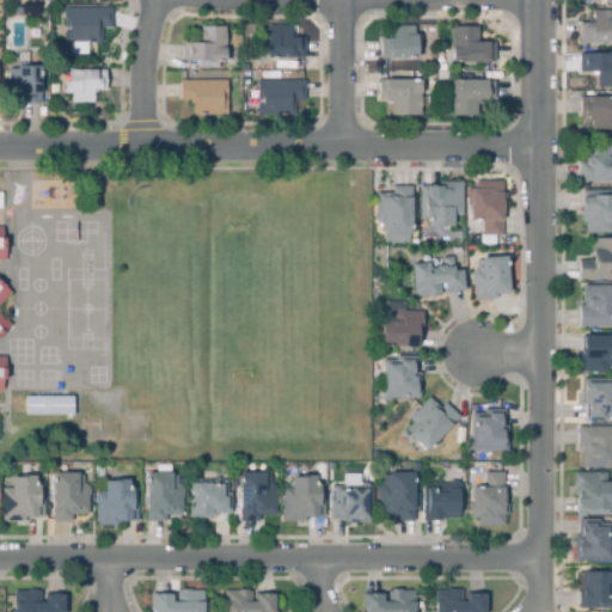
[(103,43),(63,43),(63,32),(68,32),(68,28),(63,28),(63,8),(112,8),(112,28),(103,28),(103,43)]
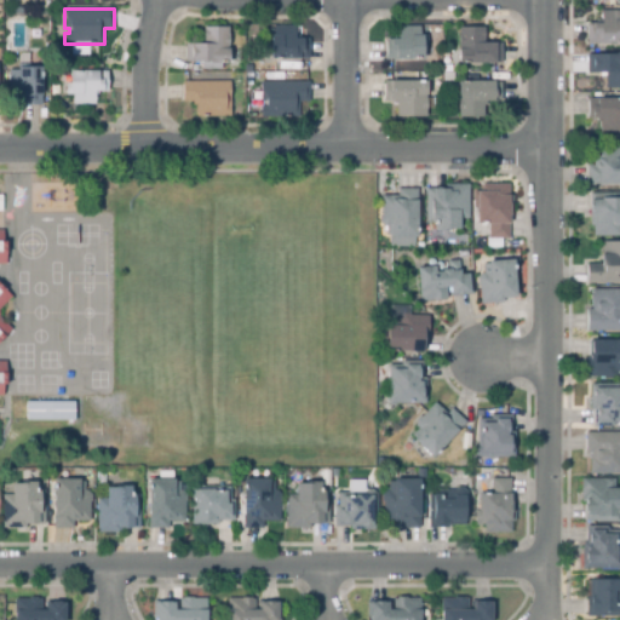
[(619,44),(587,44),(587,23),(596,23),(596,19),(601,19),(601,10),(619,10),(619,44)]
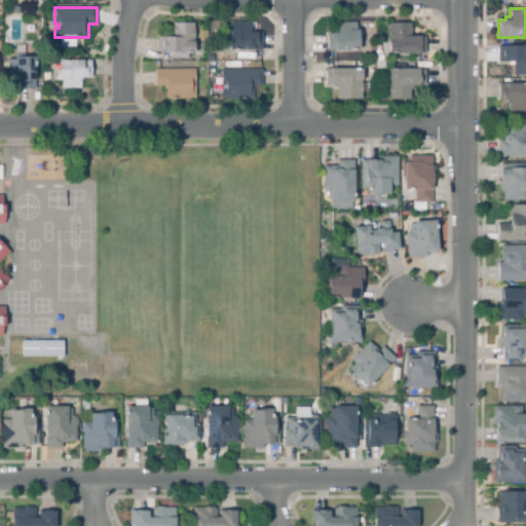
[(171,60),(170,52),(157,52),(156,37),(172,37),(172,24),(193,23),(193,43),(202,42),(202,51),(193,52),(193,53),(187,53),(187,60),(171,60)]
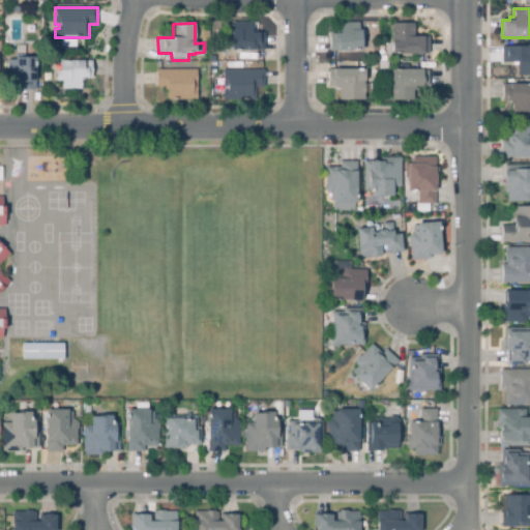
[(264,50),(231,50),(231,30),(233,30),(233,23),(252,23),(252,33),(264,33),(264,50)]
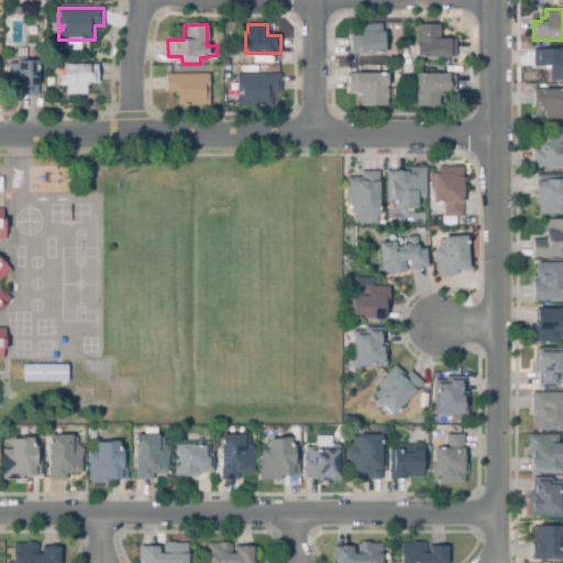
[(384,54),(350,54),(351,36),(357,36),(357,32),(361,33),(362,24),(381,24),(381,32),(384,32),(384,54)]
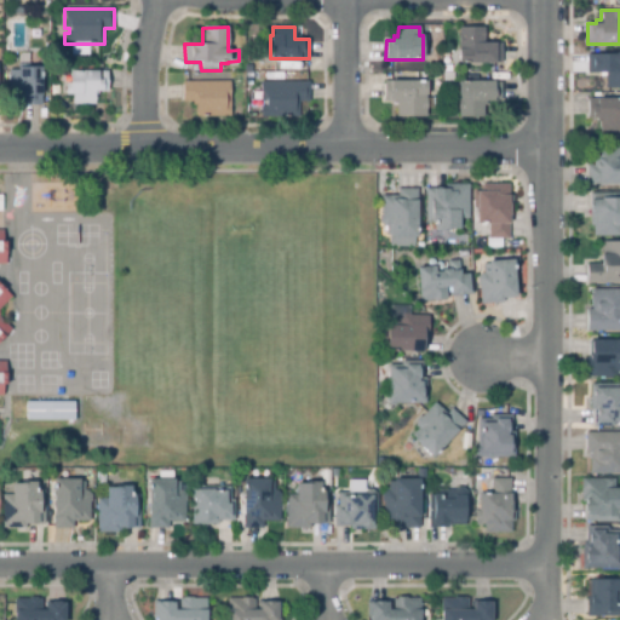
[(458,63),(457,28),(483,27),(484,44),(501,44),(503,62),(458,63)]
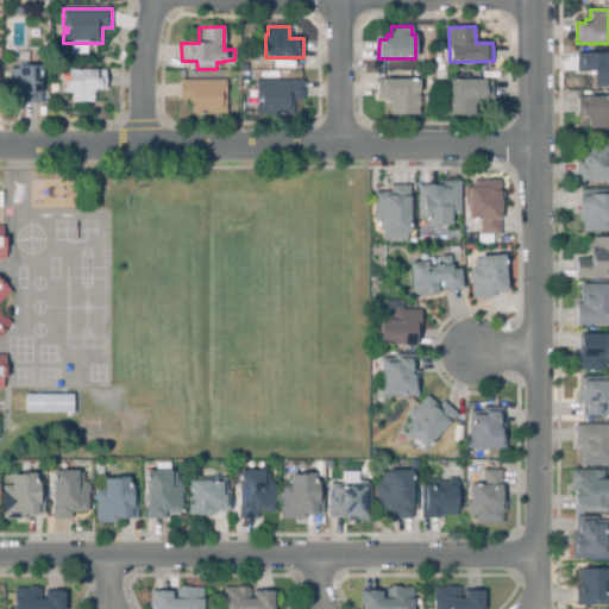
[(41,104),(20,104),(20,92),(7,92),(8,69),(17,69),(17,52),(29,52),(29,66),(41,67),(41,104)]
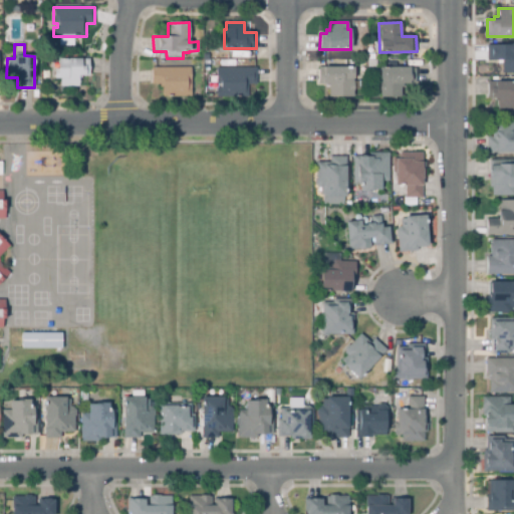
[(513,73),(502,73),(502,64),(497,64),(497,60),(487,60),(487,44),(513,44),(513,73)]
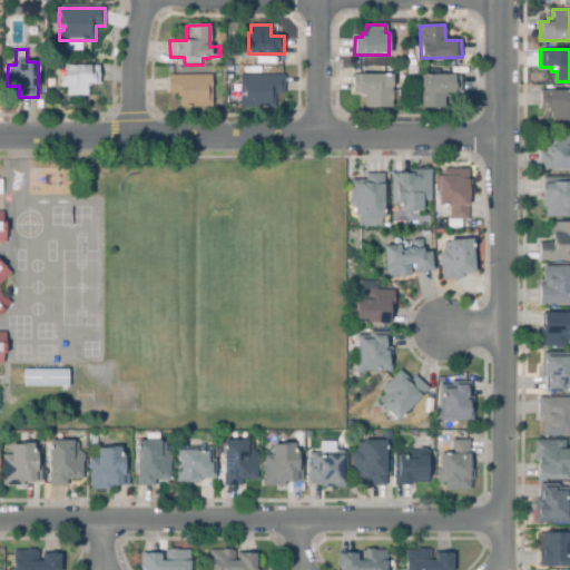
[(86,96),(67,96),(67,88),(60,88),(60,77),(64,77),(64,65),(99,65),(99,84),(86,84),(86,96)]
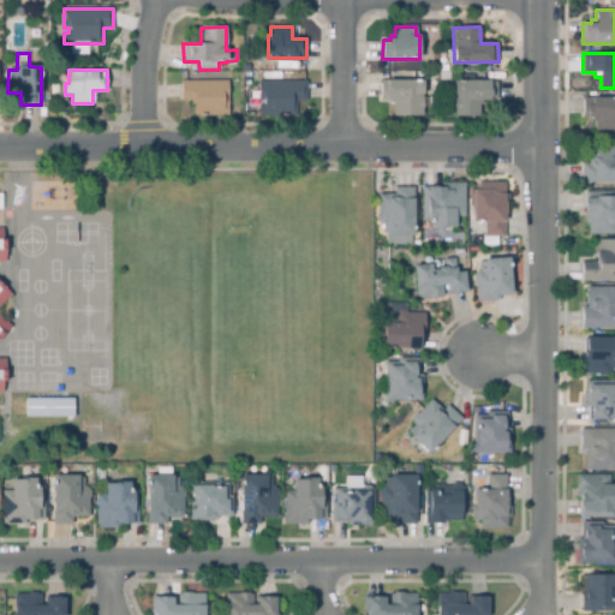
[(423,117),(393,115),(393,105),(389,105),(389,100),(381,100),(381,79),(423,81),(423,117)]
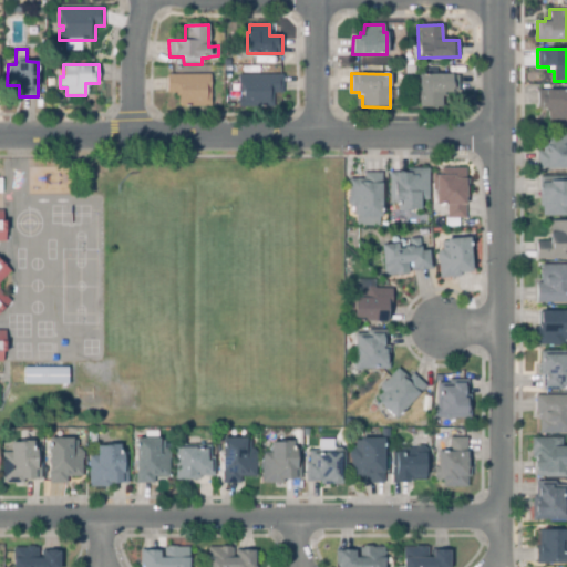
[(179,107),(179,96),(175,96),(175,93),(167,93),(167,75),(209,74),(210,106),(179,107)]
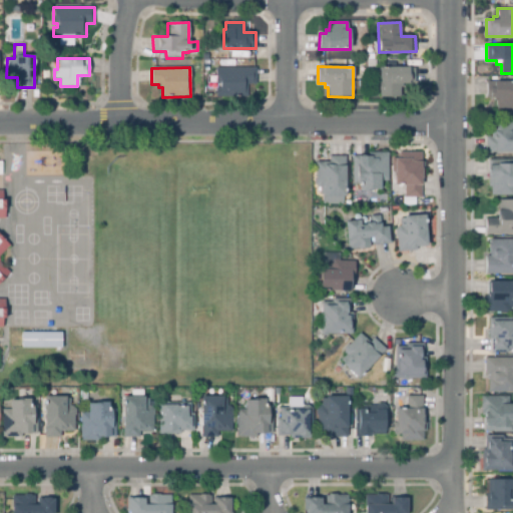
[(247,97),(214,97),(214,88),(218,88),(218,84),(214,84),(214,67),(255,67),(255,84),(247,84),(247,97)]
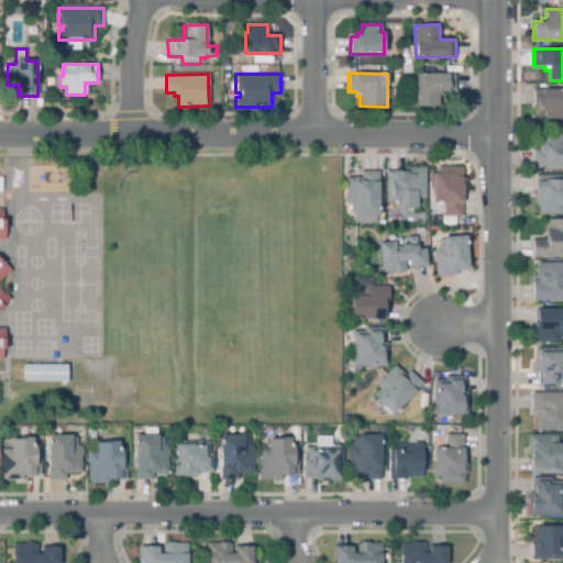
[(439,107),(417,107),(417,100),(415,100),(416,74),(455,75),(455,91),(441,91),(441,96),(440,96),(439,107)]
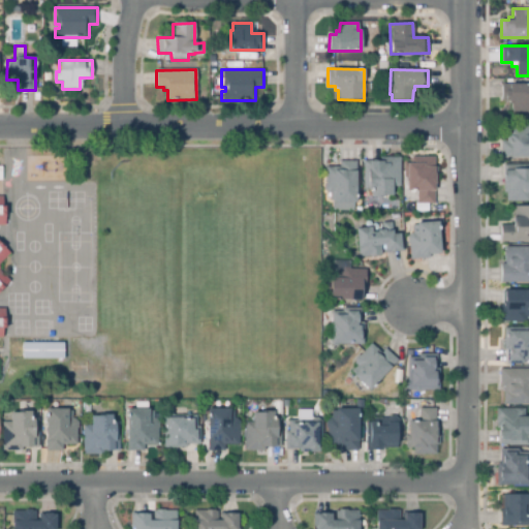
[(528,112),(512,113),(512,101),(502,101),(502,84),(528,84),(528,112)]
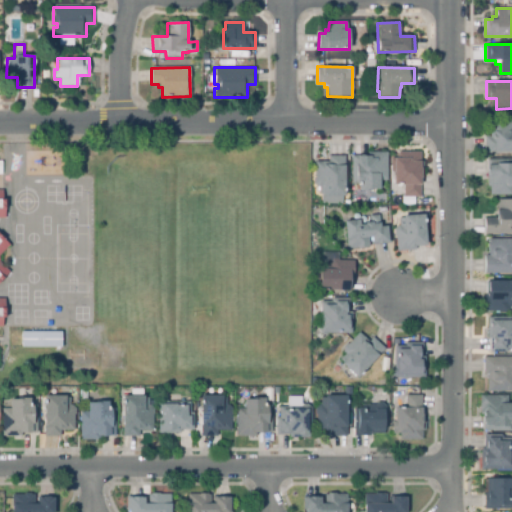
[(511,152),(485,152),(484,136),(490,136),(490,123),(507,122),(507,121),(511,121),(511,152)]
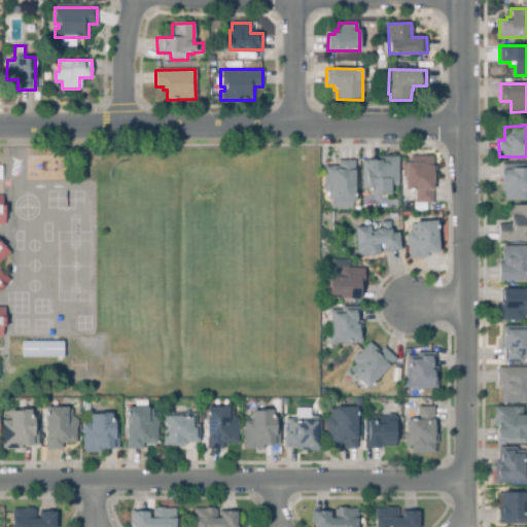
[(391,197),(369,196),(369,189),(362,189),(363,161),(379,162),(379,156),(399,157),(398,186),(391,186),(391,197)]
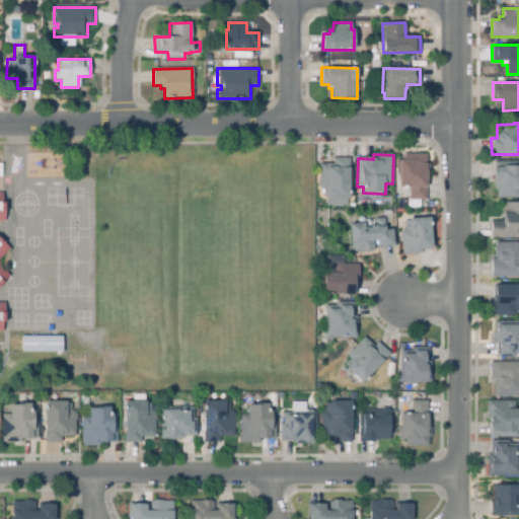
[(427,201),(410,201),(410,190),(399,190),(399,173),(396,173),(396,161),(403,161),(403,154),(427,154),(427,170),(428,170),(428,180),(427,180),(427,201)]
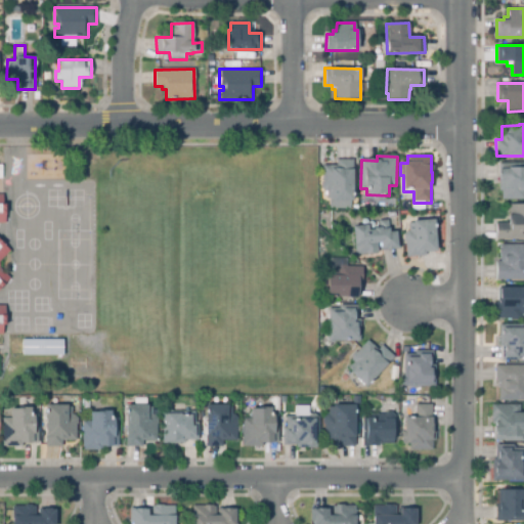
[(351,209),(329,209),(330,201),(326,201),(326,191),(324,191),(320,188),(320,185),(322,182),(321,166),(337,166),(337,160),(353,160),(353,201),(351,201),(351,209)]
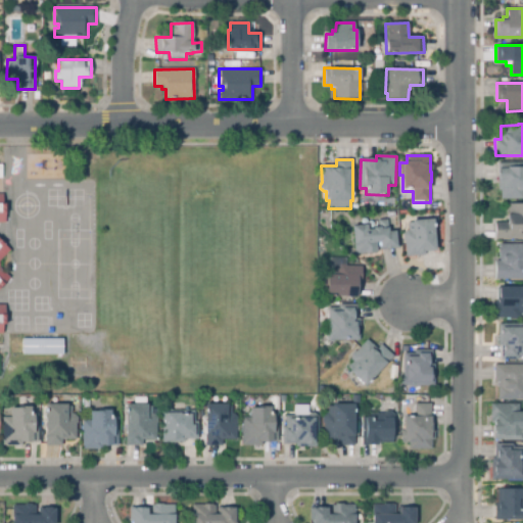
[(522,198),(501,199),(501,190),(498,190),(497,162),(522,162),(522,198)]
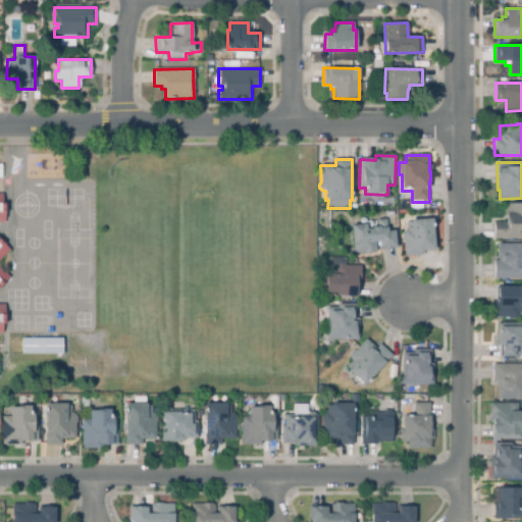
[(521,238),(494,239),(494,221),(507,221),(507,203),(521,203),(521,238)]
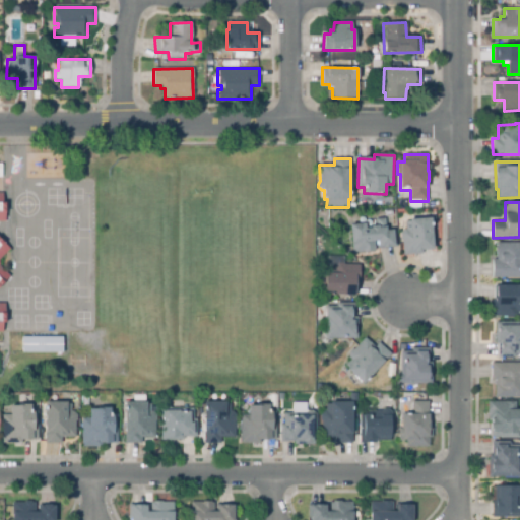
[(403,255),(402,240),(400,240),(400,234),(404,229),(404,222),(410,221),(410,219),(432,217),(434,250),(424,251),(424,254),(403,255)]
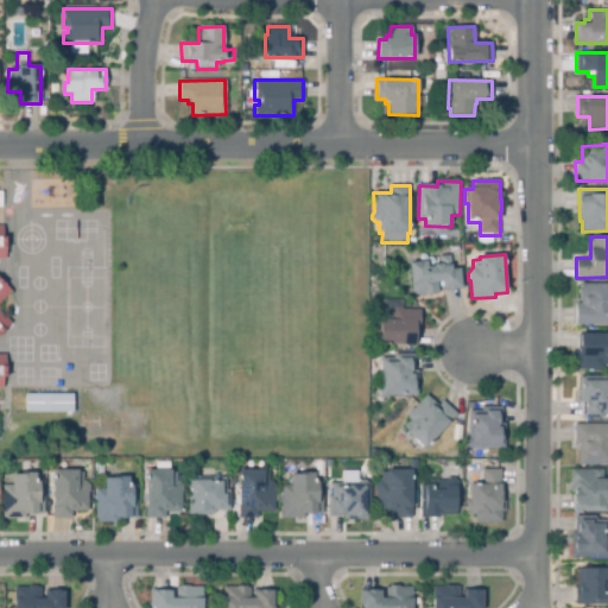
[(412,296),(411,263),(428,261),(429,267),(434,267),(434,265),(439,264),(439,257),(451,255),(453,270),(461,268),(462,290),(442,291),(442,283),(438,283),(439,295),(412,296)]
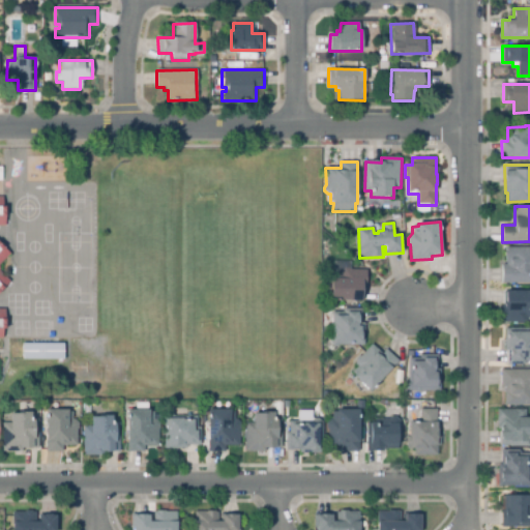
[(0,292),(0,242),(10,254),(0,264),(0,271),(10,282),(0,292)]
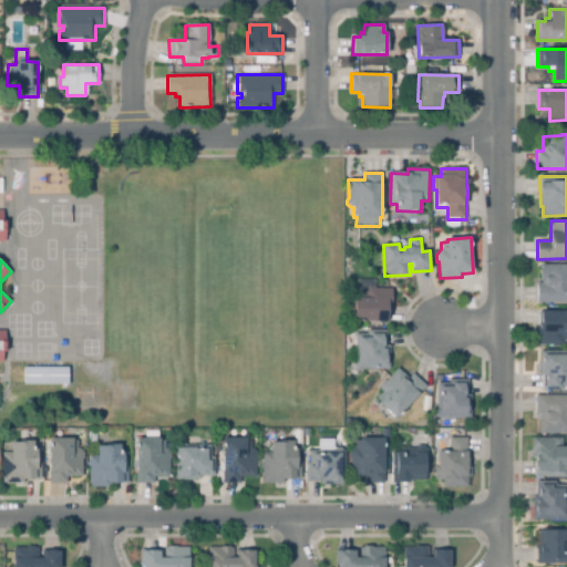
[(566,301),(537,302),(537,282),(540,282),(540,265),(566,265),(566,301)]
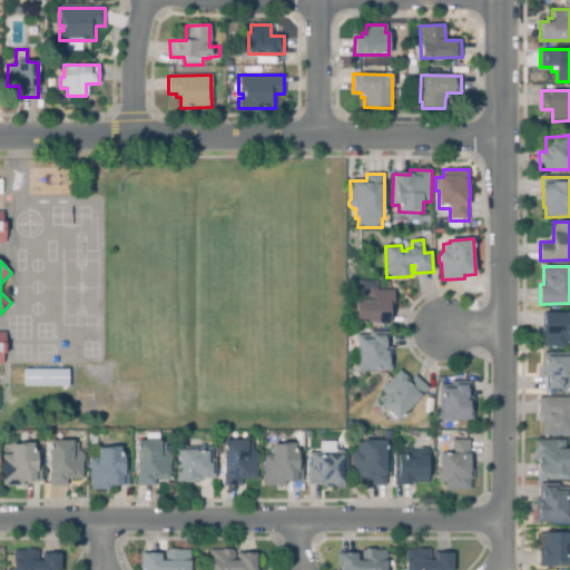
[(390,324),(356,323),(356,318),(353,318),(354,296),(359,296),(360,281),(379,282),(377,290),(395,291),(394,307),(391,307),(390,324)]
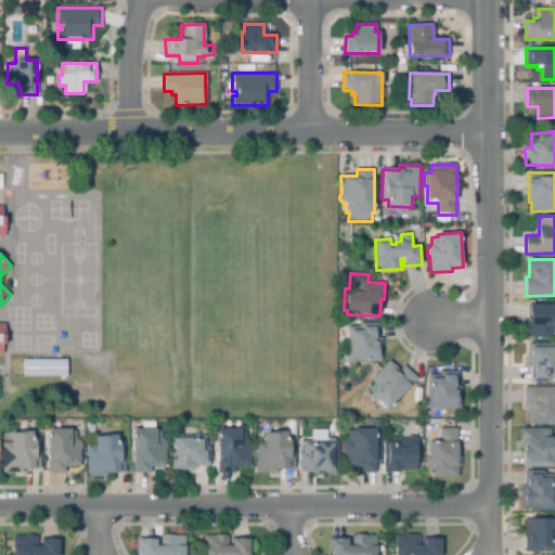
[(543,338),(541,336),(526,336),(525,320),(529,320),(529,305),(554,305),(554,332),(553,332),(553,334),(549,338),(543,338)]
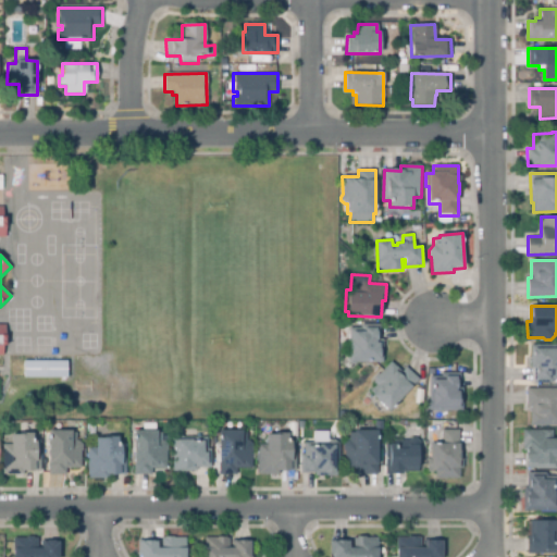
[(349,363),(347,359),(347,355),(349,351),(349,329),(361,329),(361,325),(380,324),(380,339),(383,339),(383,362),(349,363)]
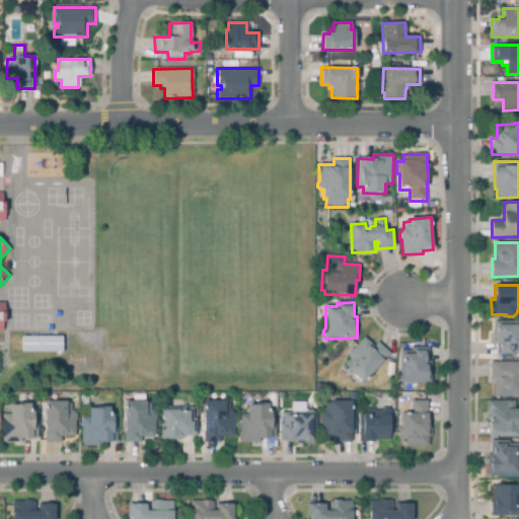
[(514,356),(497,355),(498,343),(494,343),(495,320),(518,320),(518,353),(514,353),(514,356)]
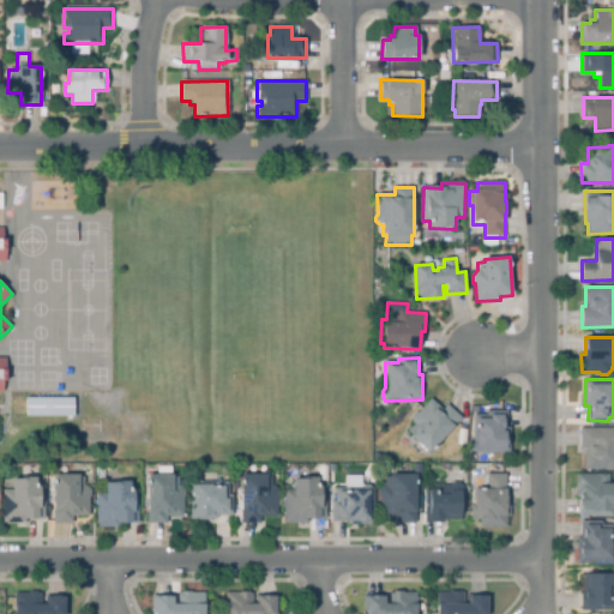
[(26,428),(26,399),(74,398),(74,427),(26,428)]
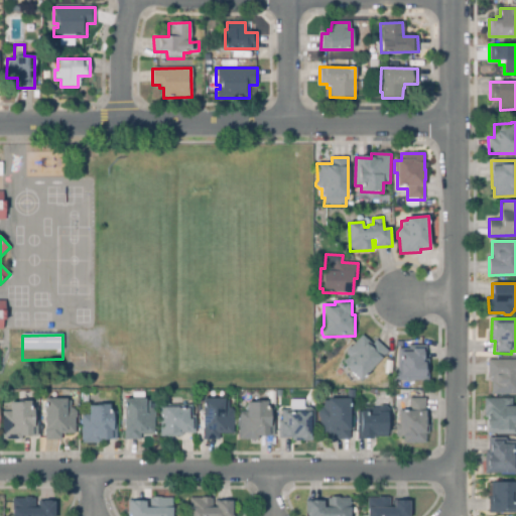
[(361,382),(345,367),(346,365),(343,362),(347,357),(345,355),(362,336),(373,345),(376,341),(388,351),(361,382)]
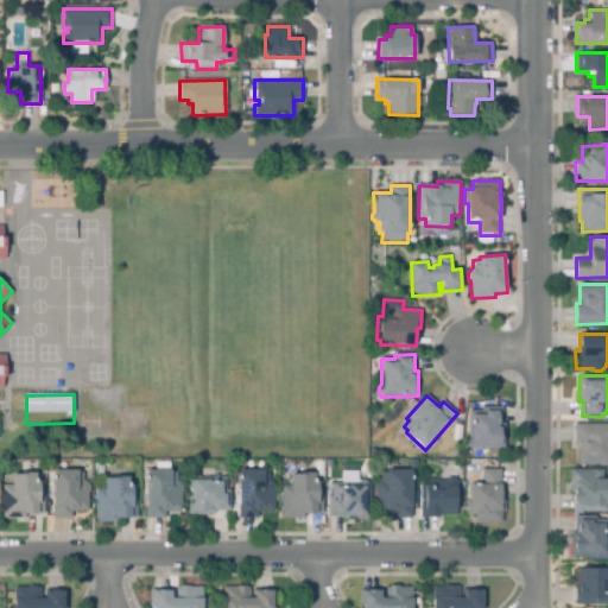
[(506,449),(469,449),(469,448),(466,444),(466,441),(469,437),(469,411),(482,410),(482,406),(504,405),(504,423),(507,423),(506,449)]
